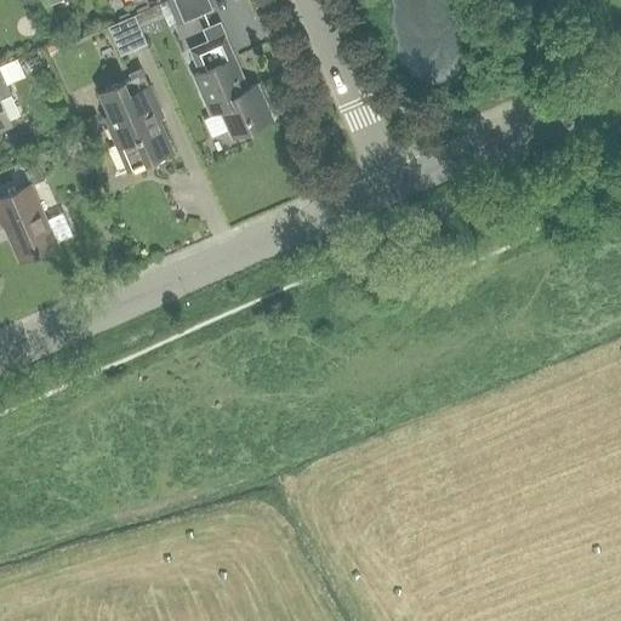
[(214,11),(209,0),(174,0),(184,23),(214,11)]
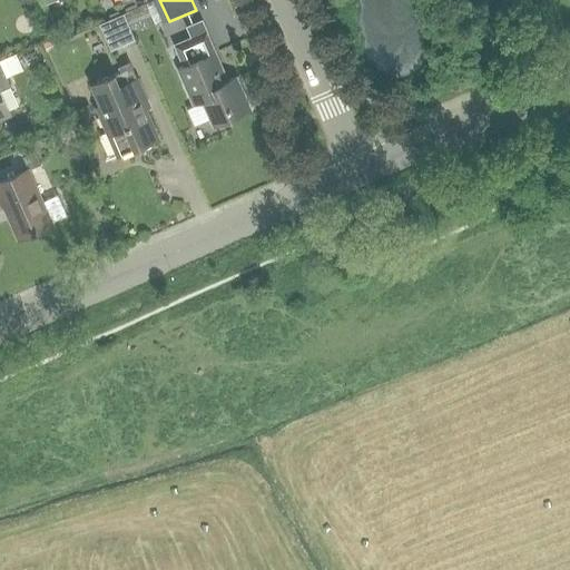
[(136,41),(125,16),(100,26),(111,51),(136,41)]
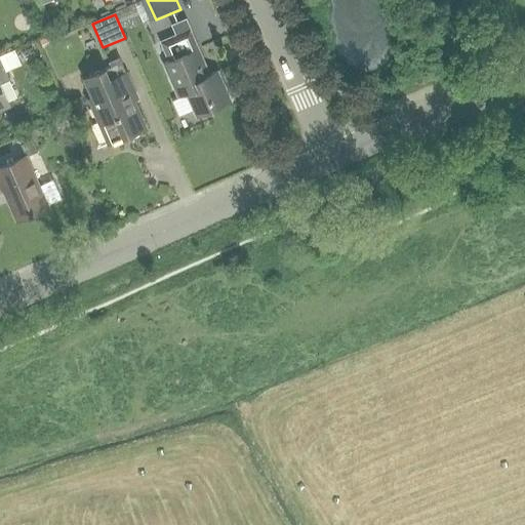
[(209,75),(190,30),(186,21),(172,27),(176,36),(161,42),(170,62),(164,64),(178,96),(187,93),(197,116),(228,103),(230,98),(217,72),(209,75)]
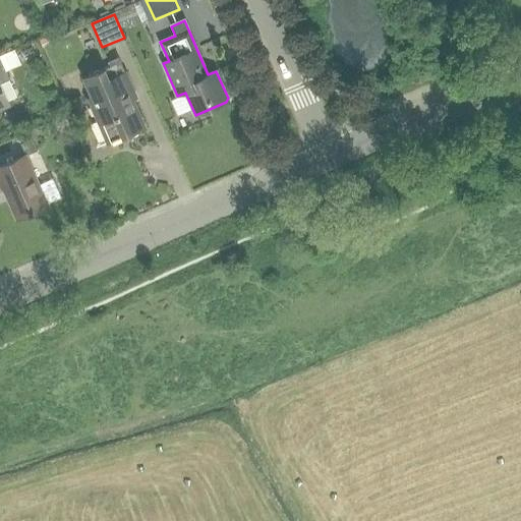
[(0,83),(9,80),(5,71),(21,64),(15,49),(0,55),(0,106),(7,103),(0,87),(0,83)]
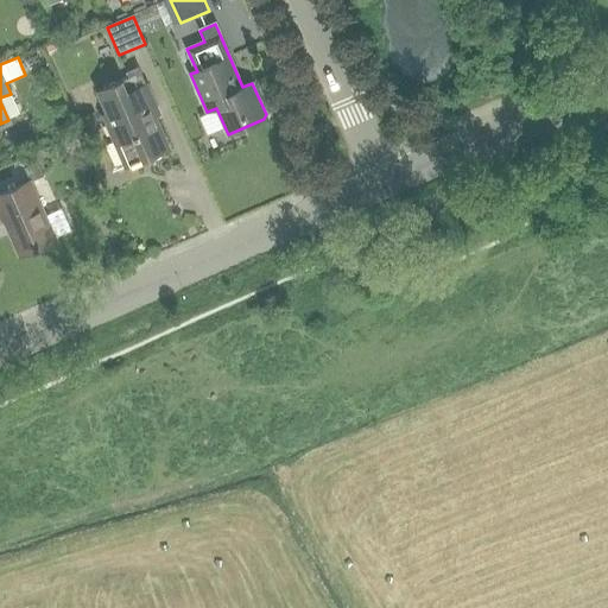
[(128,77),(97,92),(107,113),(102,115),(125,168),(169,149),(154,116),(159,114),(146,84),(138,67),(126,73),(128,77)]
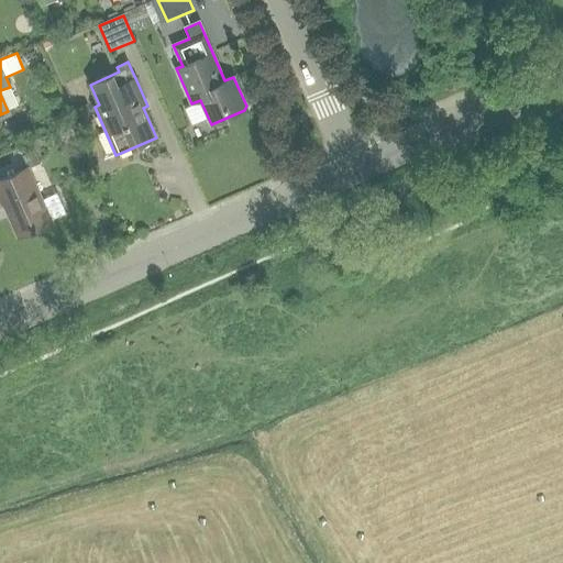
[(67,212),(66,211),(58,194),(42,200),(29,168),(41,163),(35,151),(22,156),(28,168),(0,179),(0,207),(7,205),(12,217),(9,218),(18,236),(52,221),(51,220),(67,212)]
